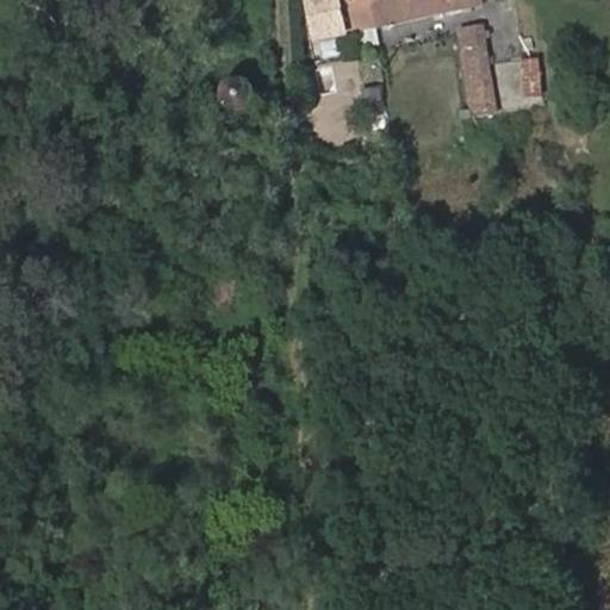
[(341,0),(348,32),(381,25),(375,0),(341,0)]
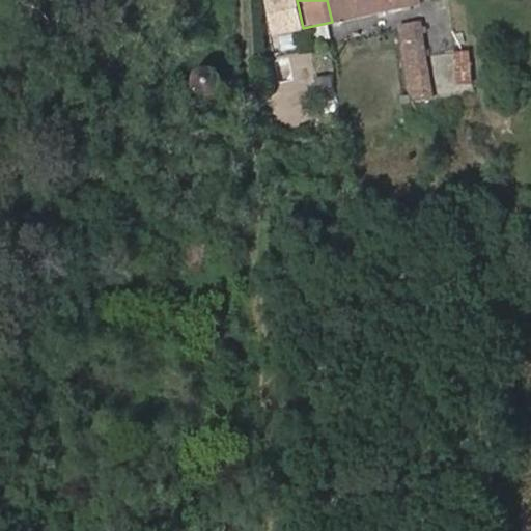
[(327,0),(332,22),(366,14),(397,6),(418,2),(417,0),(327,0)]
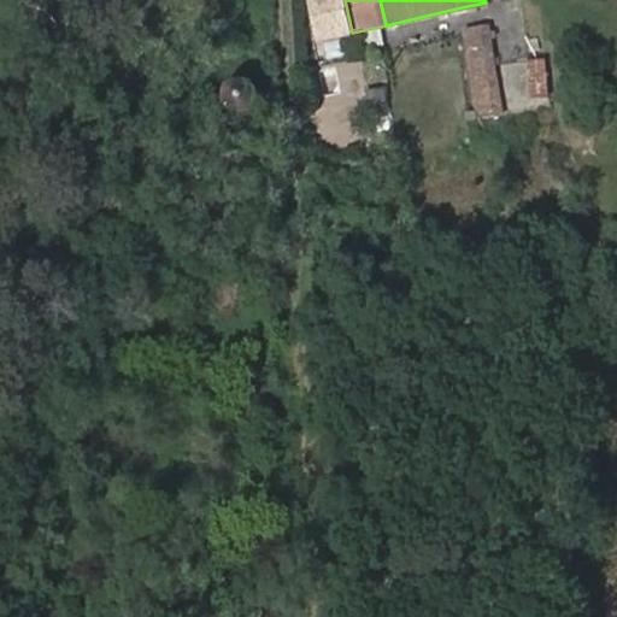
[(465,30),(480,118),(501,111),(486,28),(465,30)]
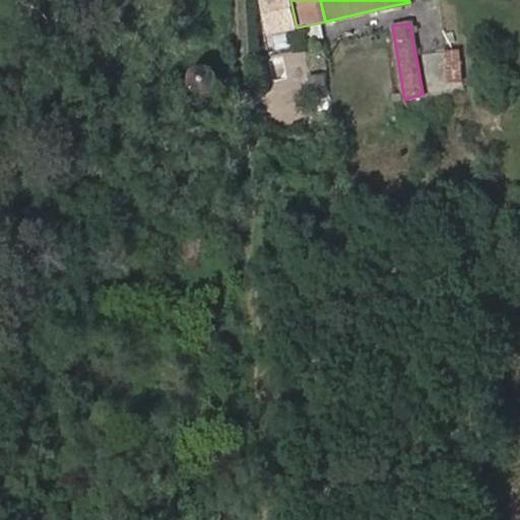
[(447,79),(462,79),(460,49),(446,51),(447,79)]
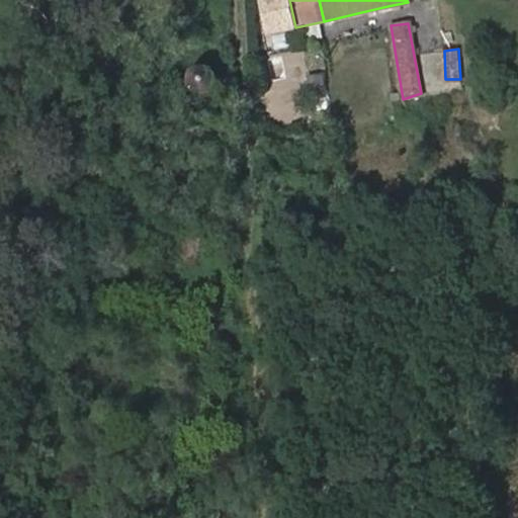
[(207,66),(200,64),(198,64),(194,65),(190,68),(188,71),(185,76),(185,79),(186,84),(187,87),(192,91),(194,93),(197,94),(203,94),(207,93),(209,91),(213,86),(216,81),(216,76),(211,69),(207,66)]
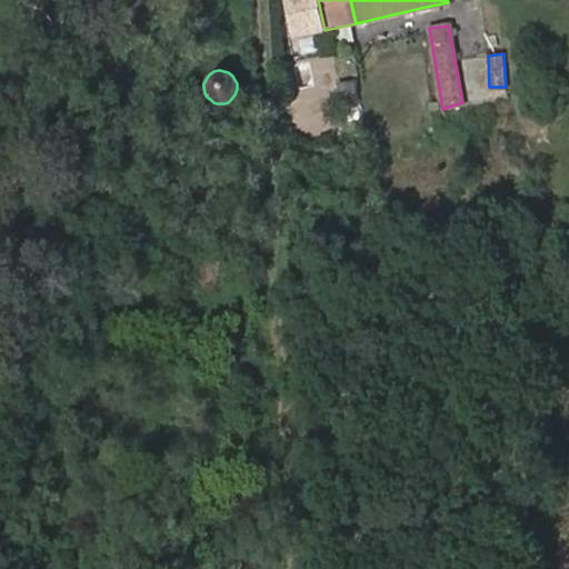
[(355,83),(340,85),(341,106),(356,106),(355,83)]
